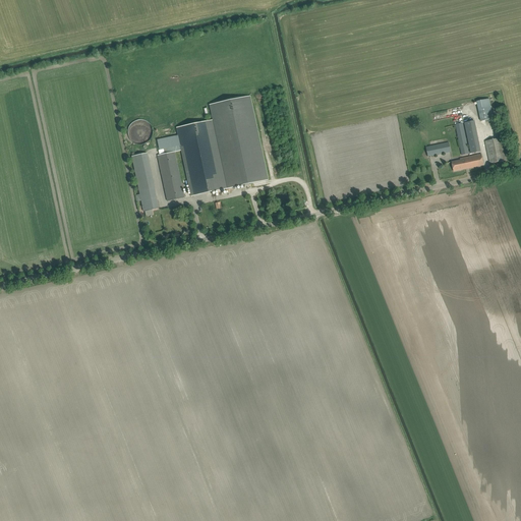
[(250,96),(210,105),(227,188),(268,180),(250,96)]
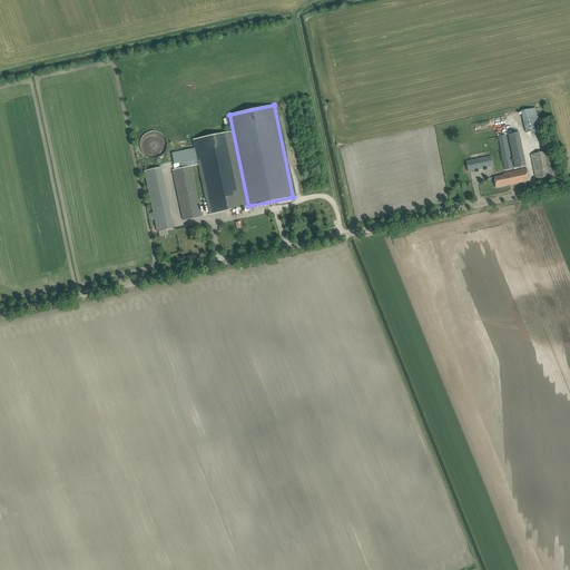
[(536,108),(521,110),(526,133),(540,130),(536,108)]
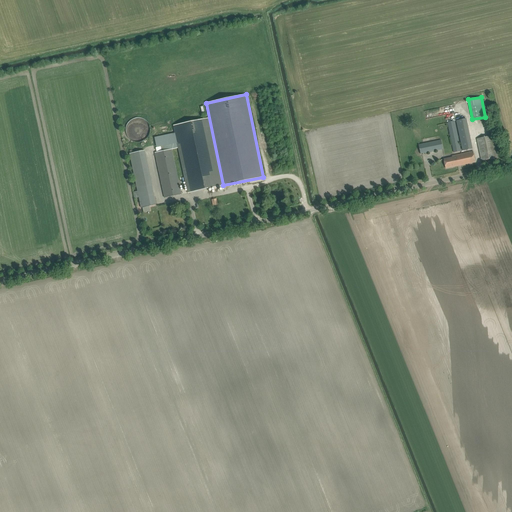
[(126,131),(126,132),(126,133),(127,135),(127,136),(128,137),(130,139),(131,140),(132,141),(134,141),(135,142),(137,142),(139,142),(140,142),(142,141),(143,141),(144,140),(145,140),(146,139),(147,138),(148,136),(149,135),(150,133),(150,132),(150,130),(150,128),(150,127),(149,125),(148,124),(147,122),(146,121),(145,120),(144,119),(143,119),(142,118),(140,118),(139,118),(137,118),(136,118),(134,118),(132,119),(131,120),(130,121),(128,122),(128,124),(127,125),(126,126),(126,128),(126,129),(126,131)]
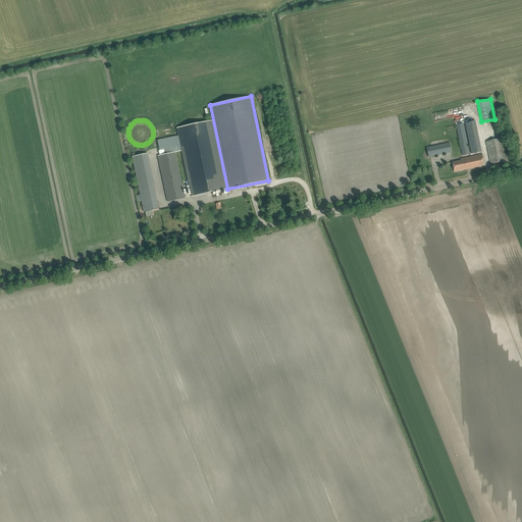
[(224,181),(226,180),(213,120),(176,127),(180,147),(164,151),(165,154),(158,156),(167,202),(185,198),(174,153),(181,151),(192,197),(226,190),(224,181)]
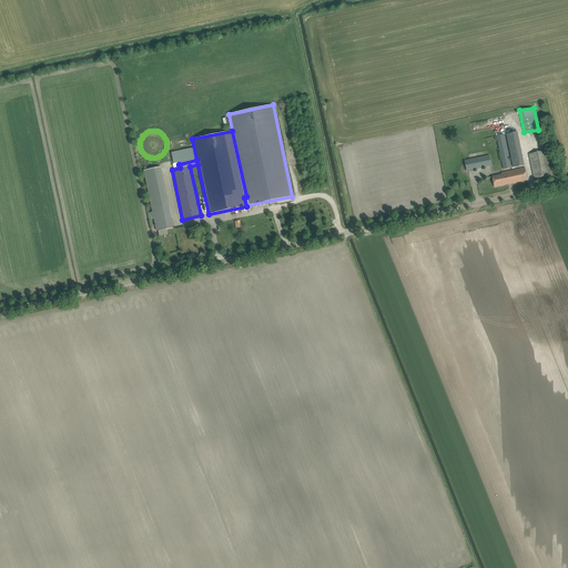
[(523,161),(524,161),(517,132),(507,134),(513,165),(510,166),(505,134),(497,135),(504,170),(524,165),(523,161)]
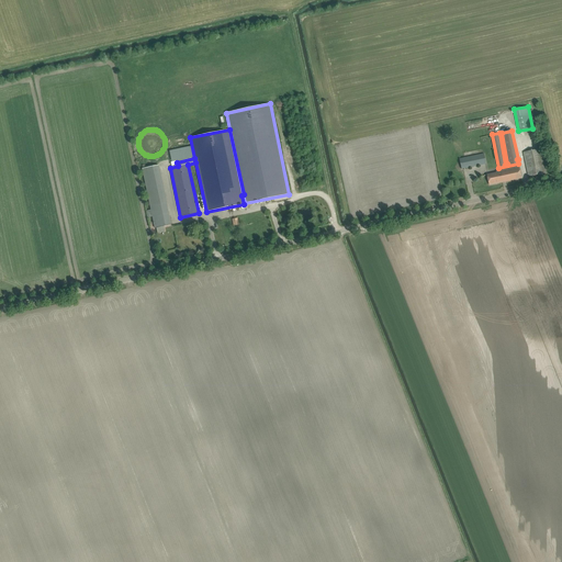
[(524,153),(527,171),(529,177),(546,172),(541,148),(524,153)]
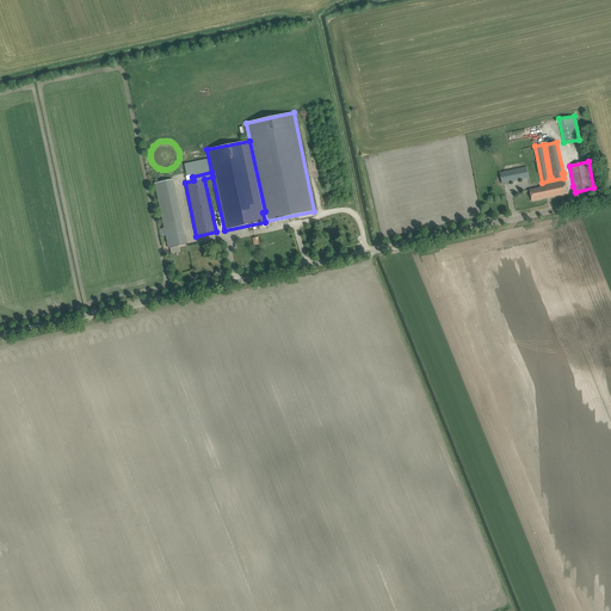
[(529,178),(526,167),(499,173),(501,184),(529,178)]
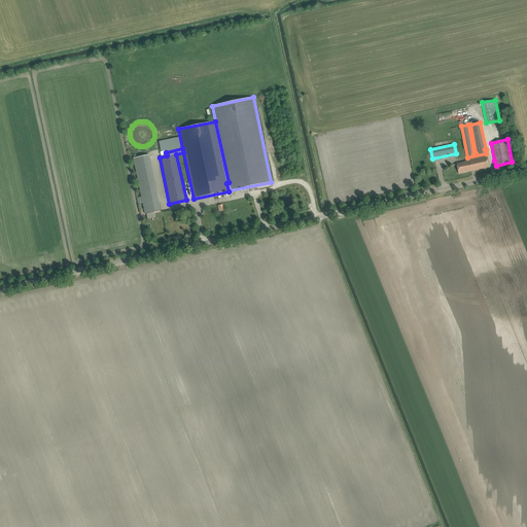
[(134,159),(145,214),(161,211),(148,155),(134,159)]
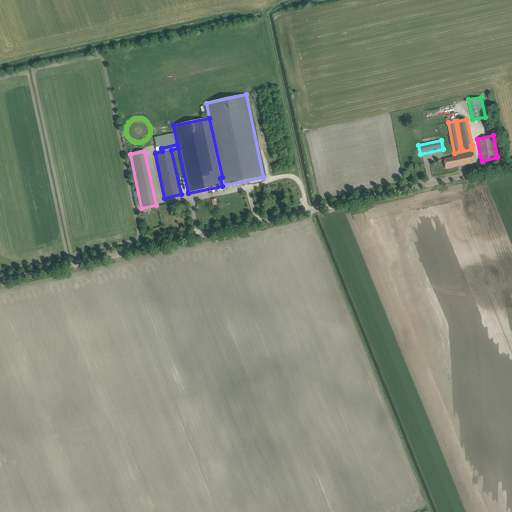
[(476,162),(475,157),(473,151),(452,156),(453,157),(444,159),(446,168),(476,162)]
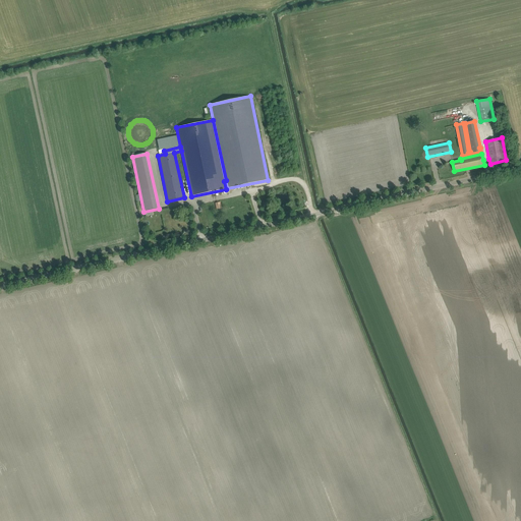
All buildings are outlined.
